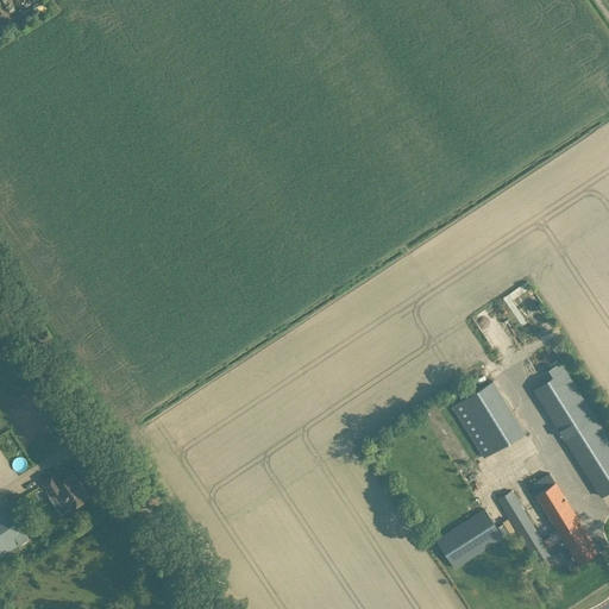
[(513,300),(533,287),(528,280),(503,296),(522,325),(527,321),(513,300)]
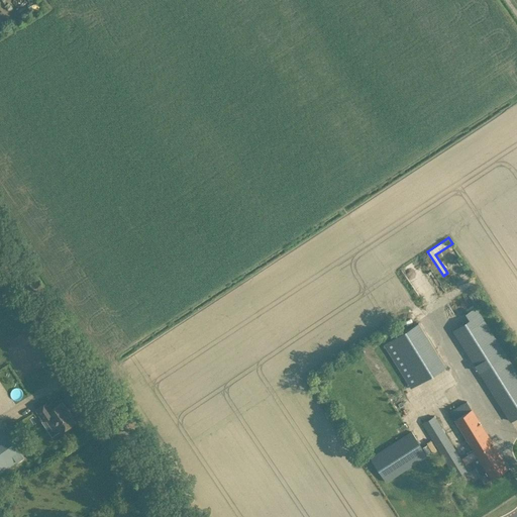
[(453,329),(510,421),(516,416),(516,371),(477,306),(466,313),(470,319),(453,329)]
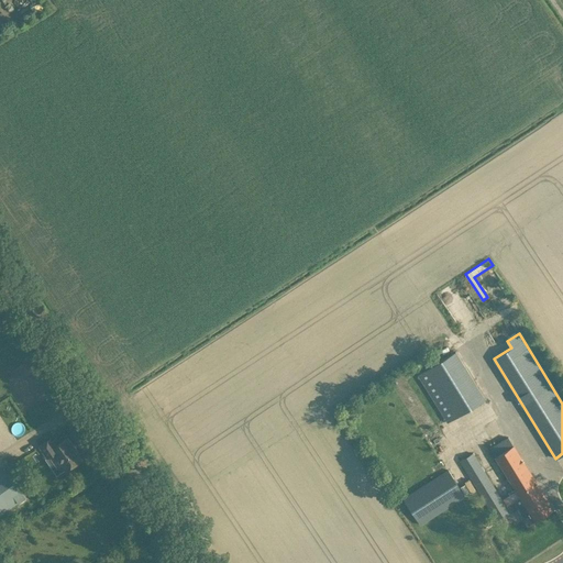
[(418,374),(448,421),(486,398),(456,351),(418,374)]
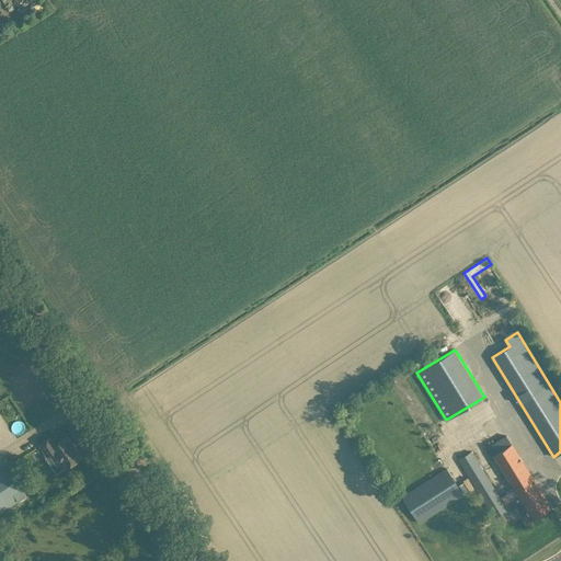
[(500,439),(487,448),(514,491),(503,497),(511,510),(516,505),(522,514),(527,523),(551,507),(545,499),(540,491),(506,435),(500,439)]
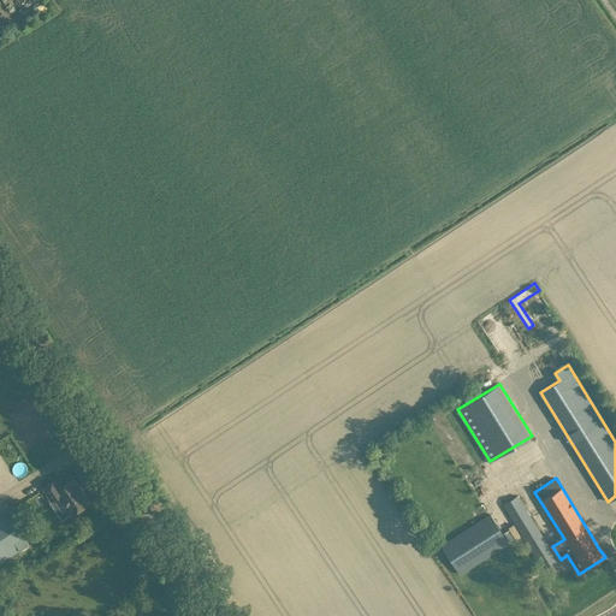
[(60,496),(72,514),(89,502),(75,480),(61,489),(55,479),(43,487),(52,501),(60,496)]
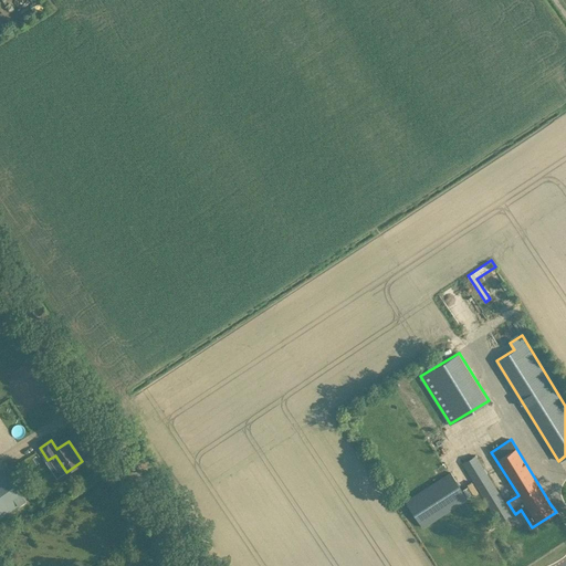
[(477,454),(463,463),(500,523),(512,515),(513,515),(506,503),(477,454)]
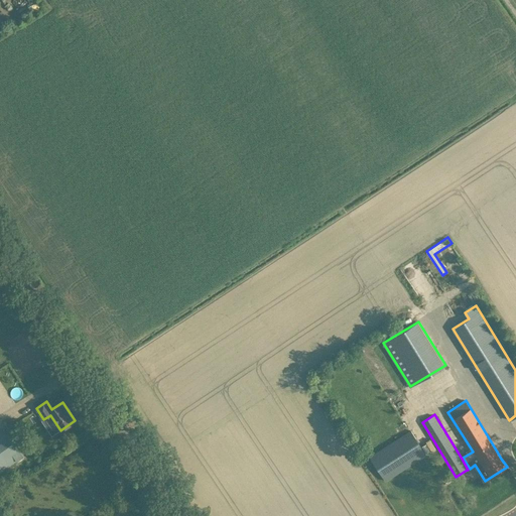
[(0,472),(30,452),(11,423),(9,424),(9,425),(0,430),(0,472)]
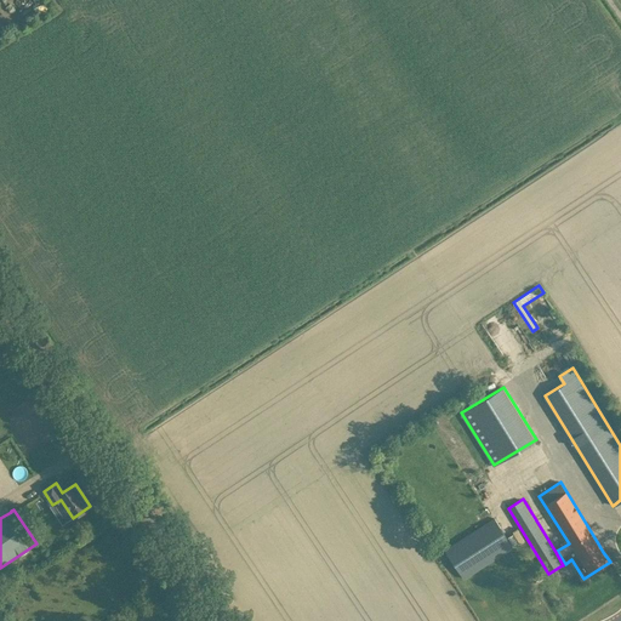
[(445,548),(463,579),(514,548),(495,518),(445,548)]
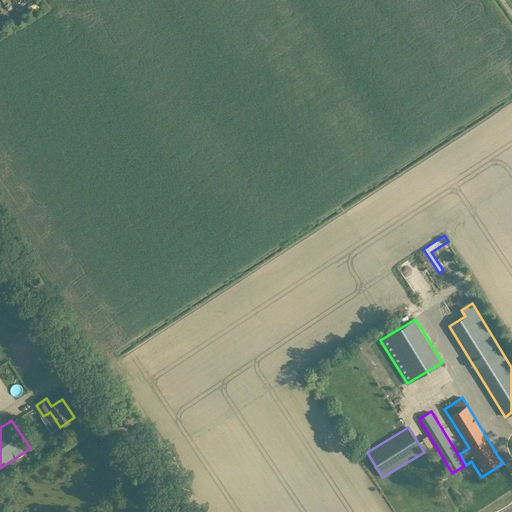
[(444,469),(440,472),(445,478),(448,476),(444,469)]
